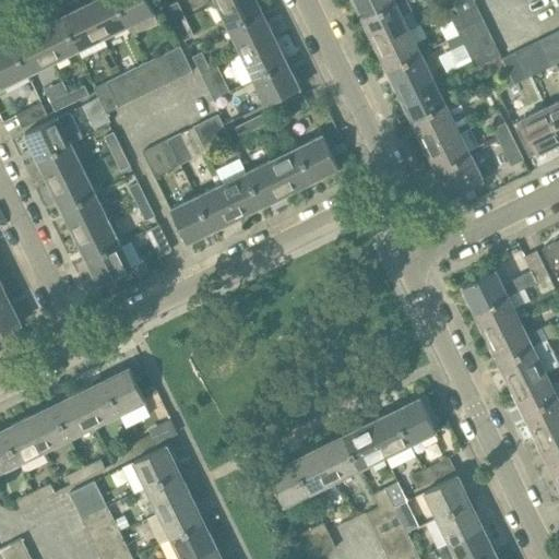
[(129,24),(116,0),(94,0),(87,3),(103,36),(129,24)]
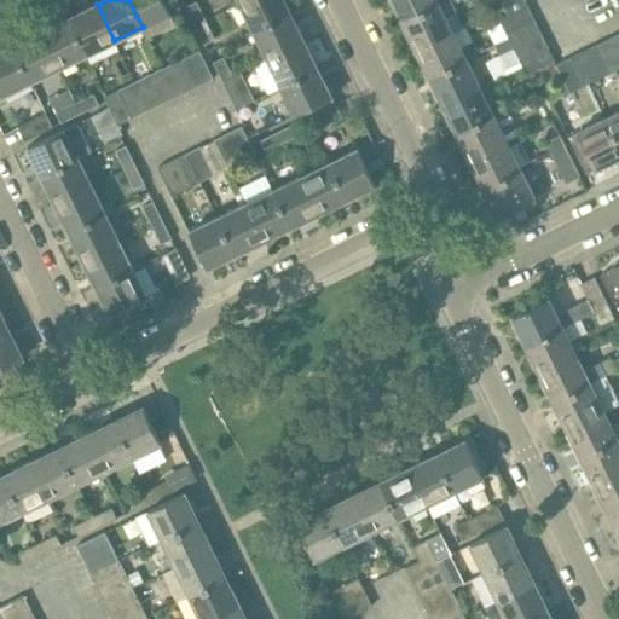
[(163,0),(128,0),(143,27),(171,13),(163,0)]
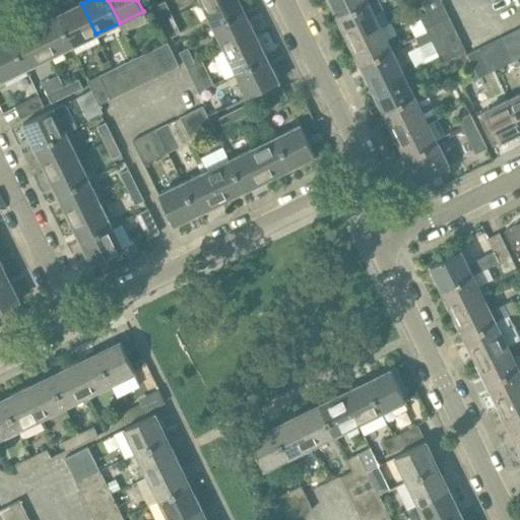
[(156,5),(165,21),(173,16),(166,0),(156,5)]
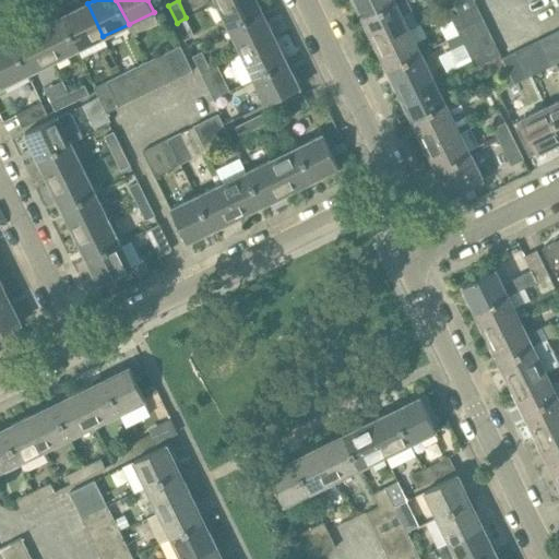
[(229,27),(263,11),(257,0),(223,0),(217,2),(229,27)]
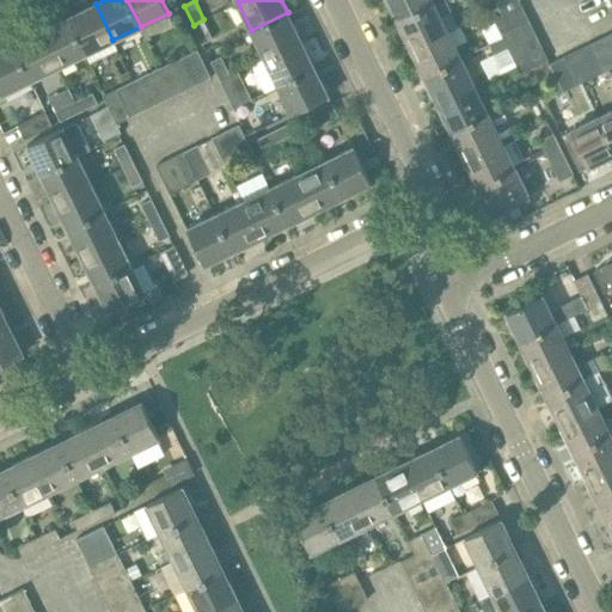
[(385,0),(390,11),(392,10),(398,20),(434,2),(432,0),(385,0)]
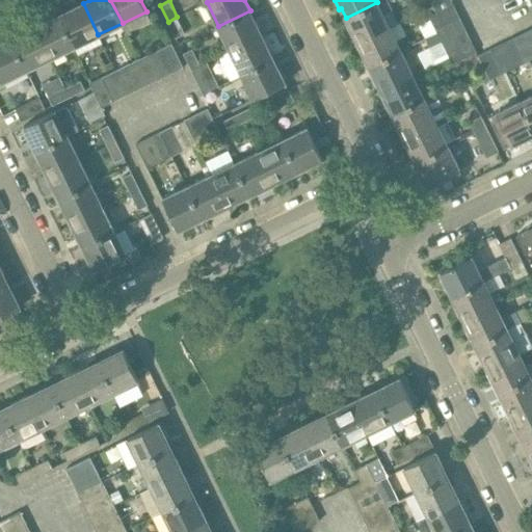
[(352,37),(354,36),(356,41),(389,26),(383,15),(393,9),(388,0),(382,0),(377,2),(346,18),(350,27),(348,28),(352,37)]
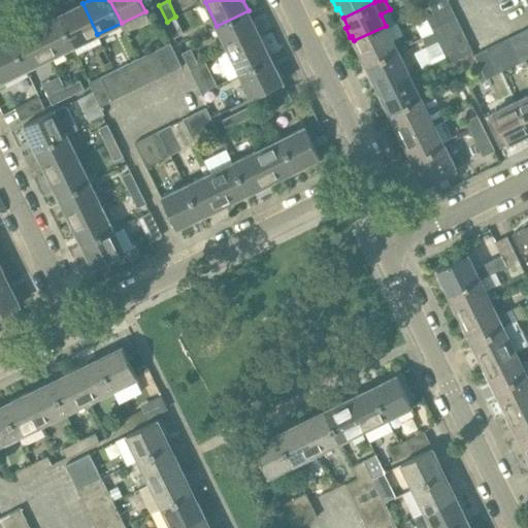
[(434,14),(451,6),(448,0),(438,0),(429,5),(434,14)]
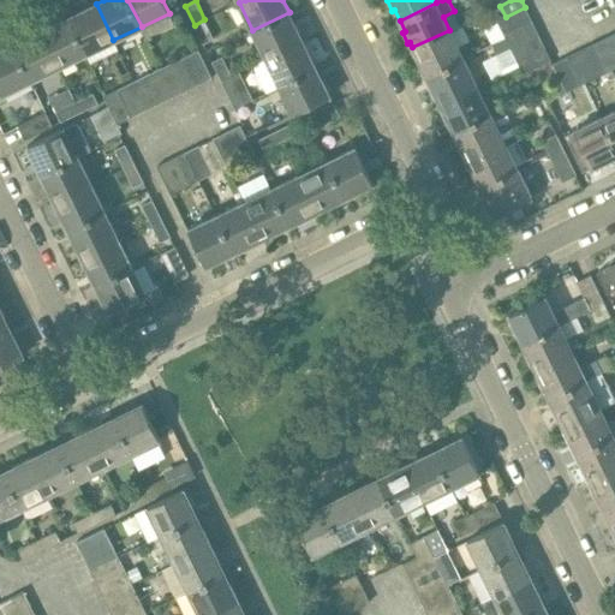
[(96,4),(69,18),(87,54),(113,40),(96,4)]
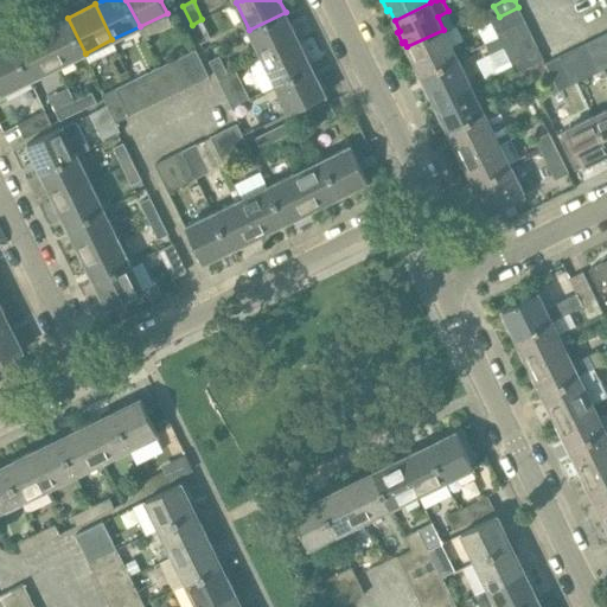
[(524,19),(518,7),(499,17),(491,21),(497,32),(524,19)]
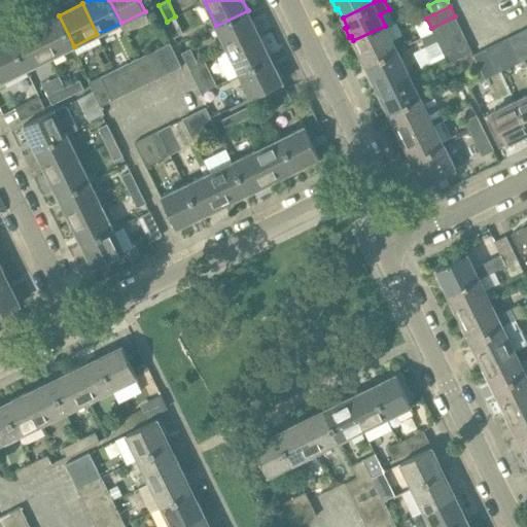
[(248,10),(216,26),(229,50),(259,35),(248,10)]
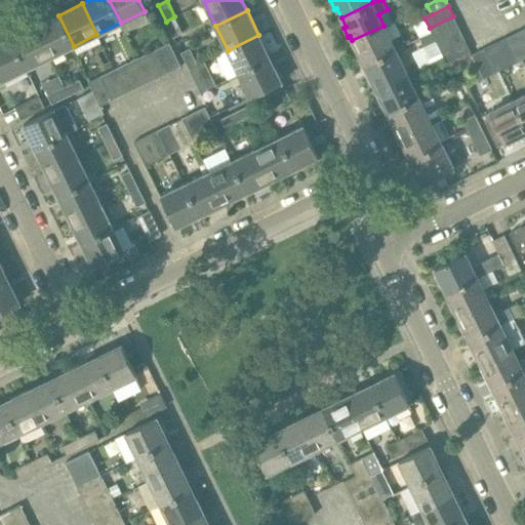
[(58,15),(34,27),(49,57),(74,46),(58,15)]
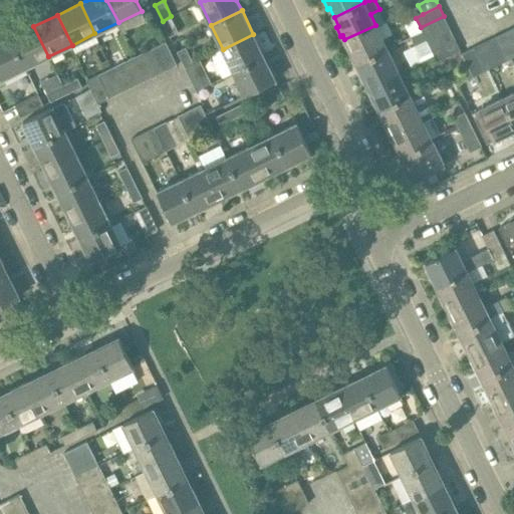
[(171,16),(163,21),(170,36),(179,32),(171,16)]
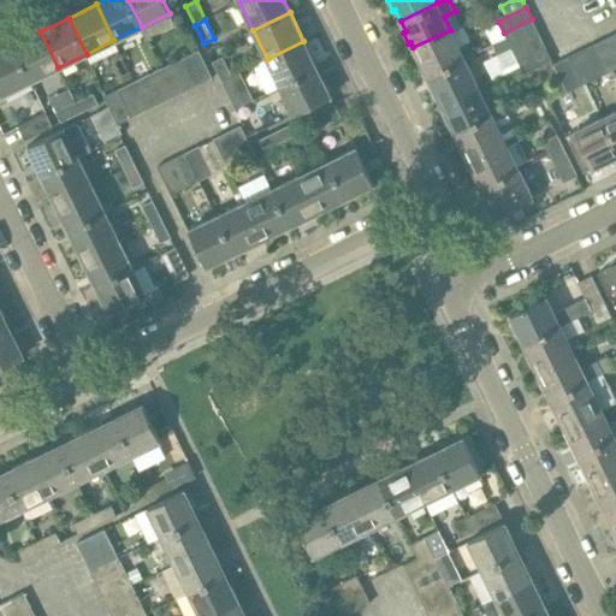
[(504,33),(507,37),(510,46),(538,33),(532,19),(504,33)]
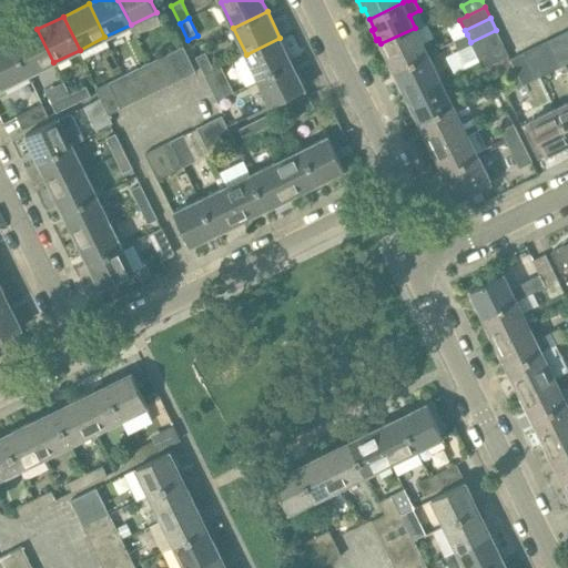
[(386,60),(388,59),(394,70),(428,53),(415,28),(381,43),(383,49),(382,50),(386,60)]
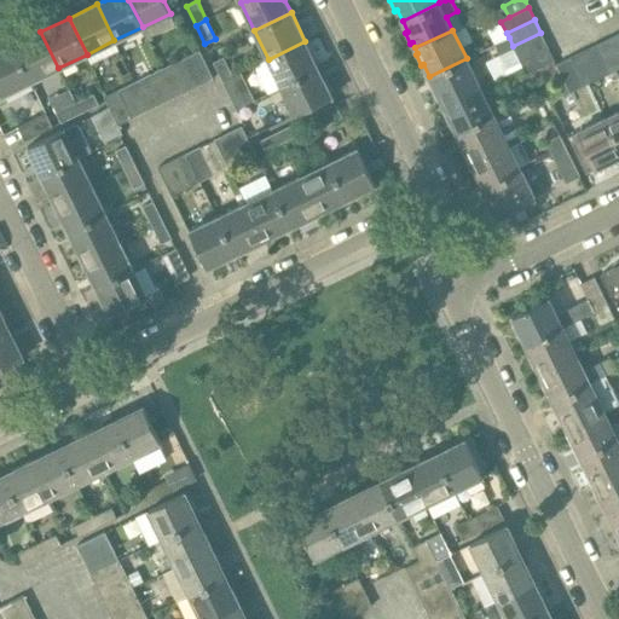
[(40,32),(12,45),(30,81),(58,68),(40,32)]
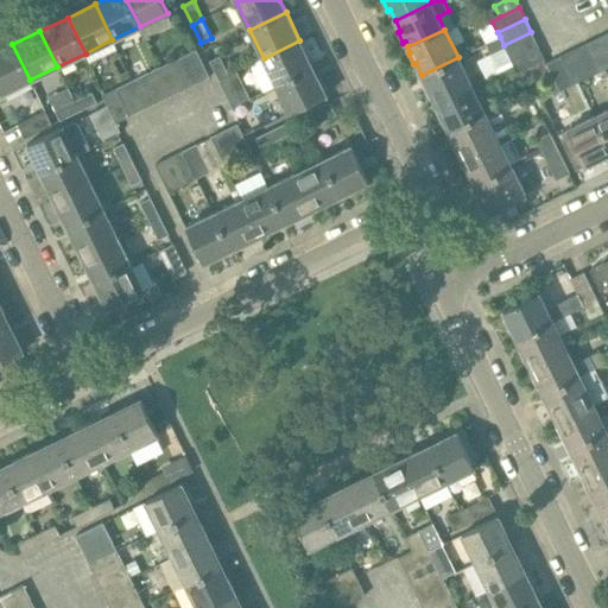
[(538,46),(531,32),(504,45),(511,59),(538,46)]
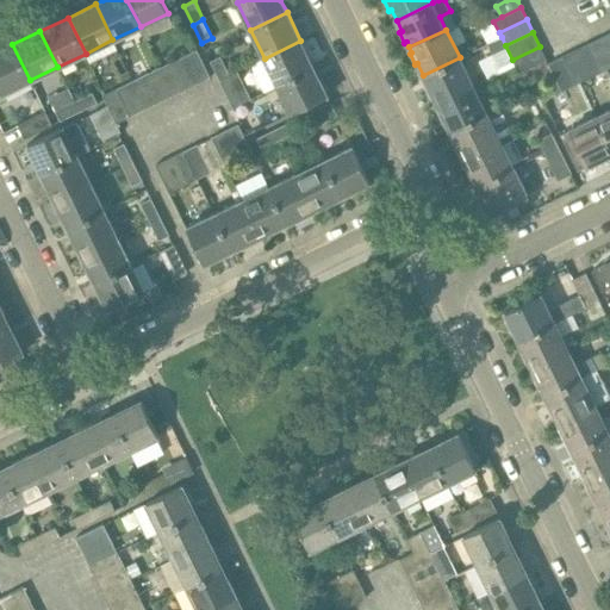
[(609,53),(602,37),(590,43),(603,70),(609,66),(609,53)]
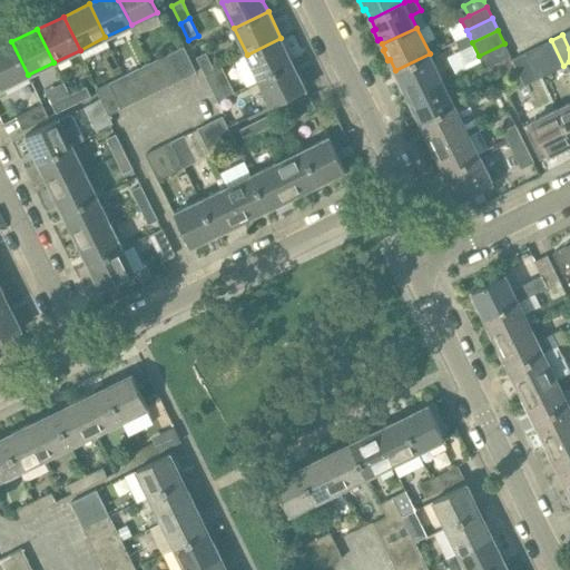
[(293,64),(281,38),(247,55),(259,80),(293,64)]
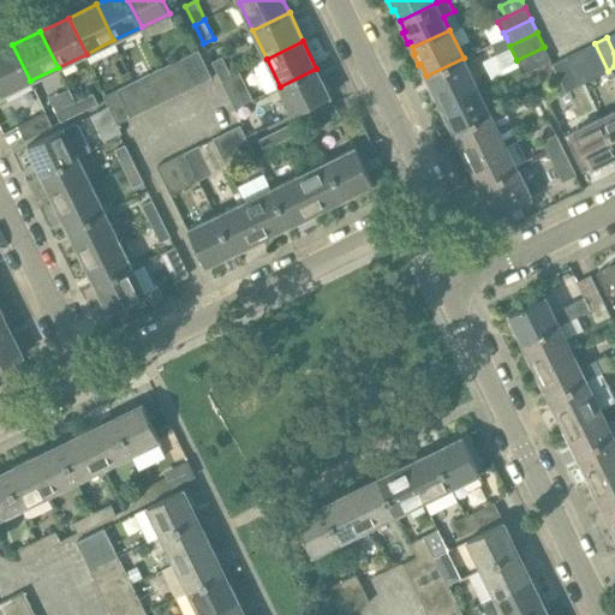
[(580,51),(593,78),(608,71),(595,43),(580,51)]
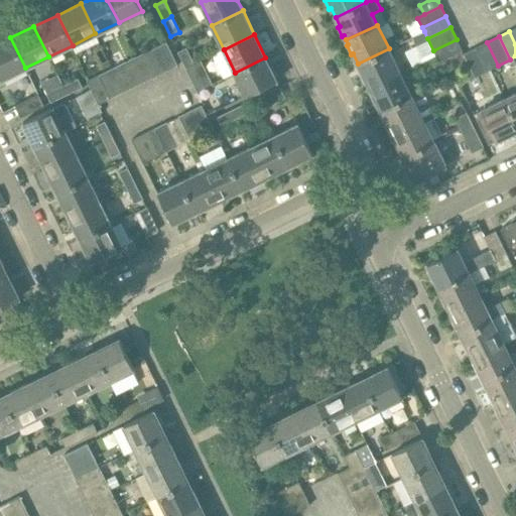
[(0,75),(2,80),(25,68),(10,37),(0,42),(0,75)]
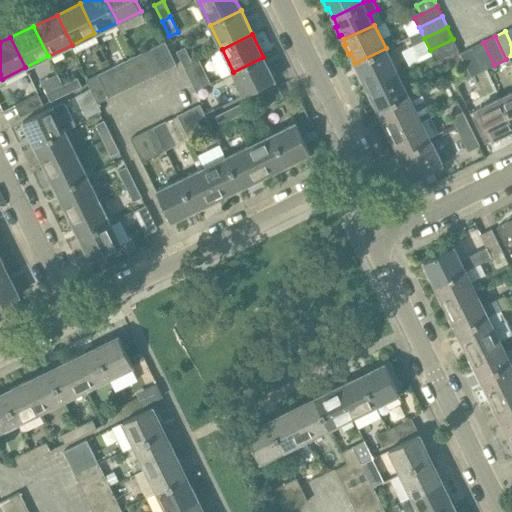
[(453,39),(430,50),(435,61),(459,50),(453,39)]
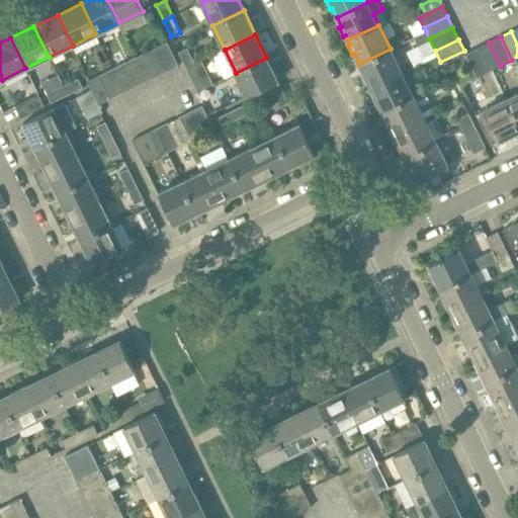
[(178,66),(167,41),(156,48),(167,71),(178,66)]
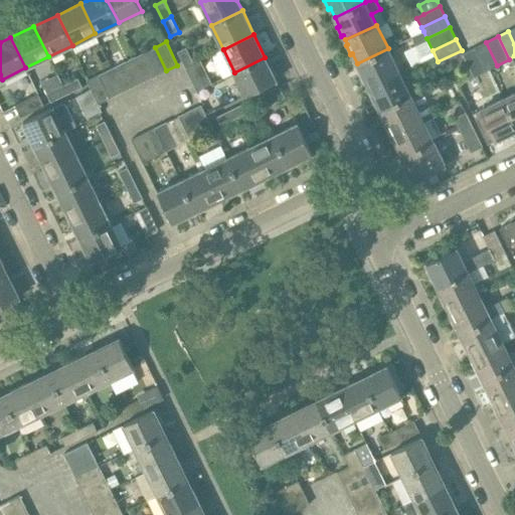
[(497,65),(486,42),(475,47),(482,62),(486,70),(497,65)]
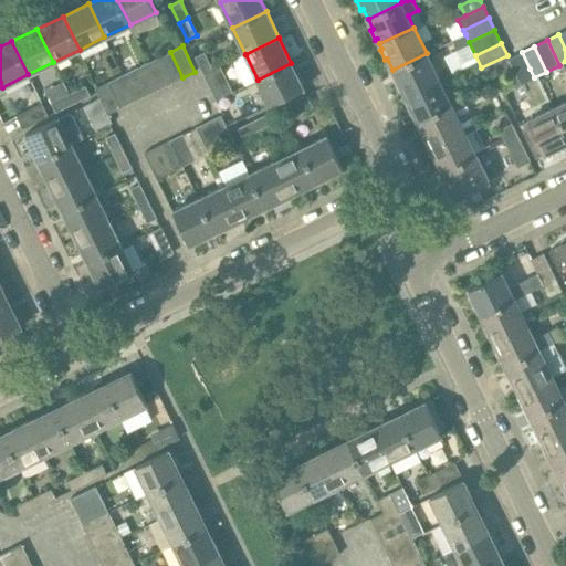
[(182,77),(170,52),(158,58),(170,84),(182,77)]
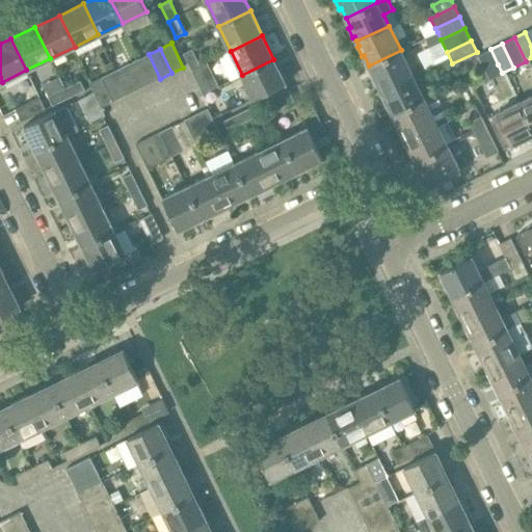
[(191,70),(201,65),(192,49),(184,53),(191,70)]
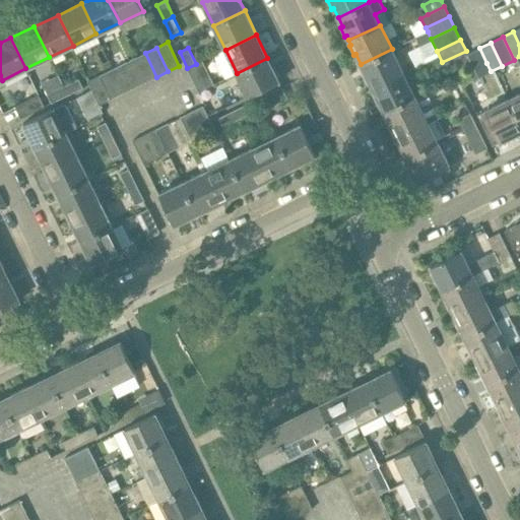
[(491,71),(486,63),(479,48),(467,54),(478,77),(491,71)]
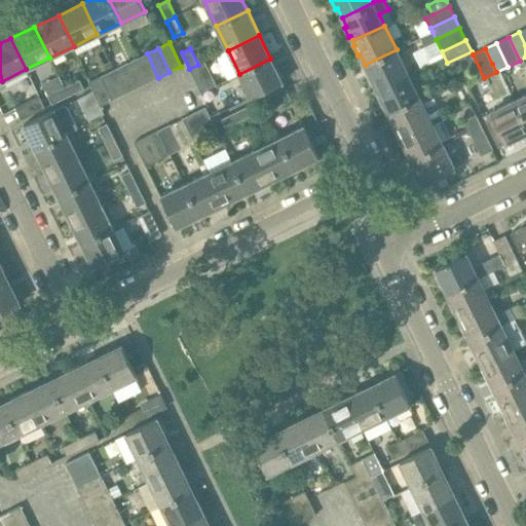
[(372,84),(374,83),(376,88),(408,73),(397,49),(365,65),(369,74),(367,75),(372,84)]
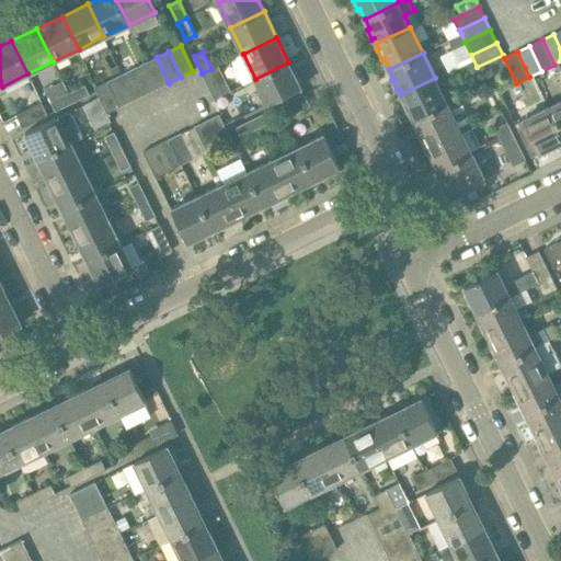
[(169,83),(157,57),(144,64),(157,89),(169,83)]
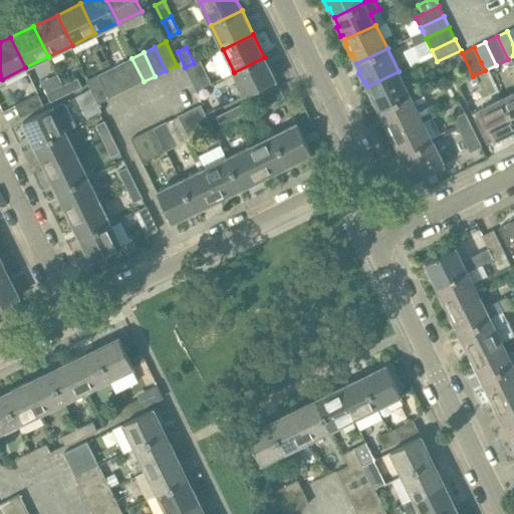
[(264,57),(234,72),(245,95),(276,80),(264,57)]
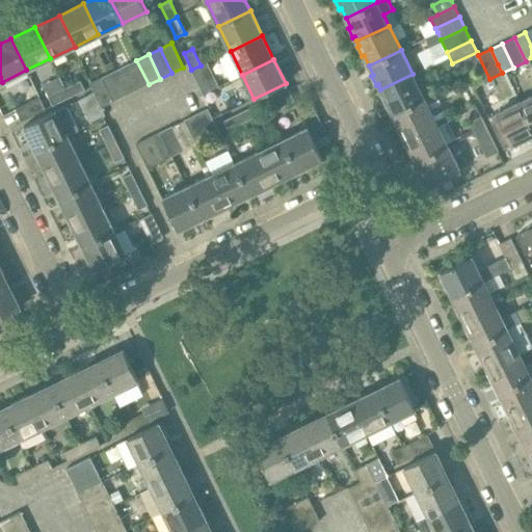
[(149,84),(136,60),(125,65),(137,90),(149,84)]
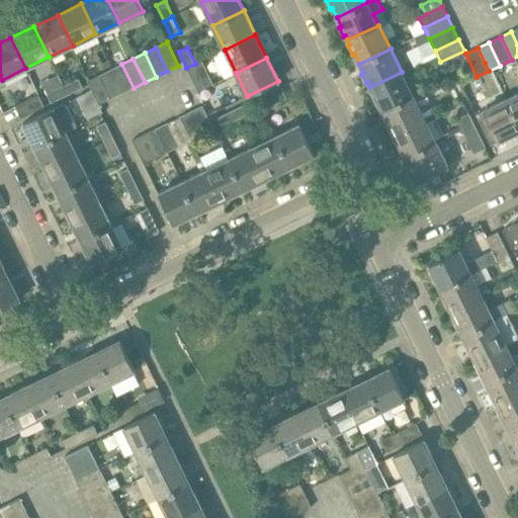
[(195,64),(186,68),(194,83),(198,91),(213,83),(209,76),(202,61),(195,64)]
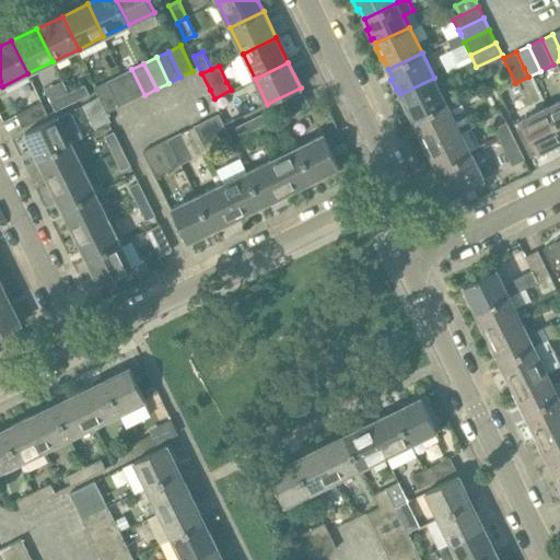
[(144,95),(131,69),(120,74),(132,101),(144,95)]
